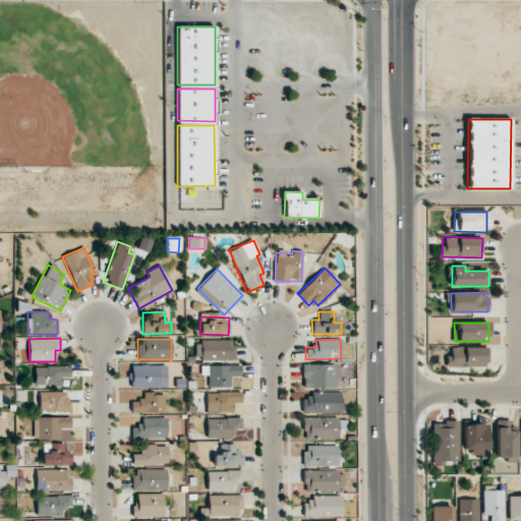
[(233,341),(195,341),(195,360),(234,360),(233,341)]
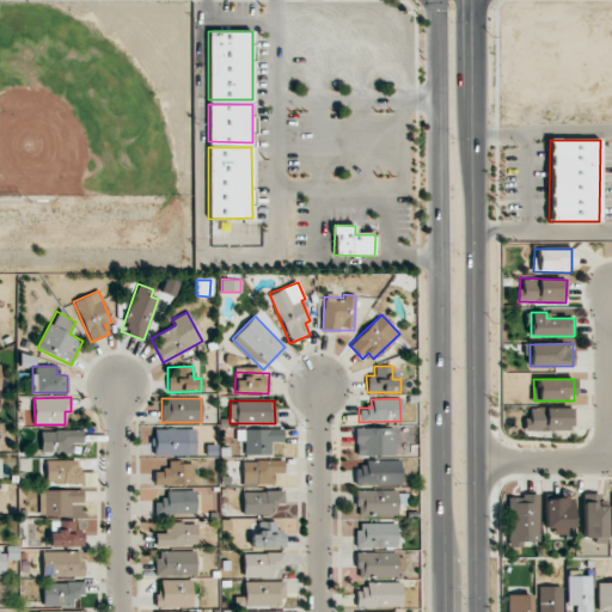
[(574,430),(574,409),(527,408),(526,429),(574,430)]
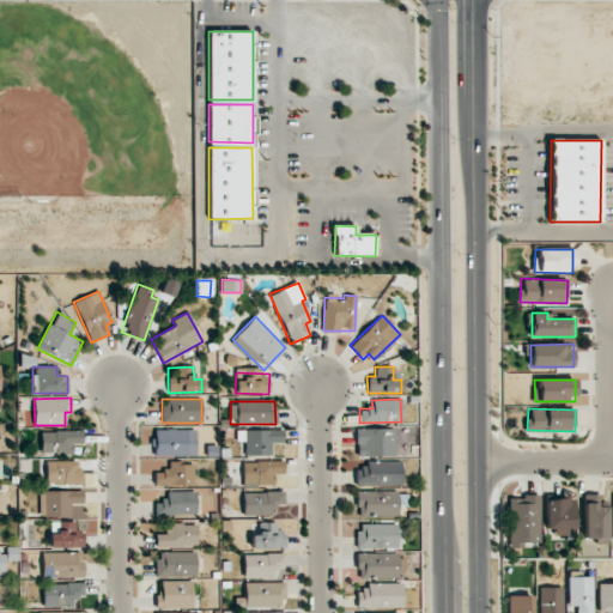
[(195,456),(195,430),(155,429),(155,455),(195,456)]
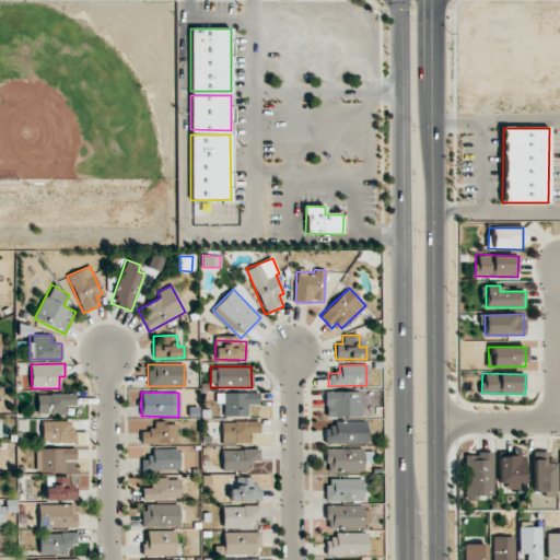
[(360,392),(325,392),(324,416),(360,417),(360,392)]
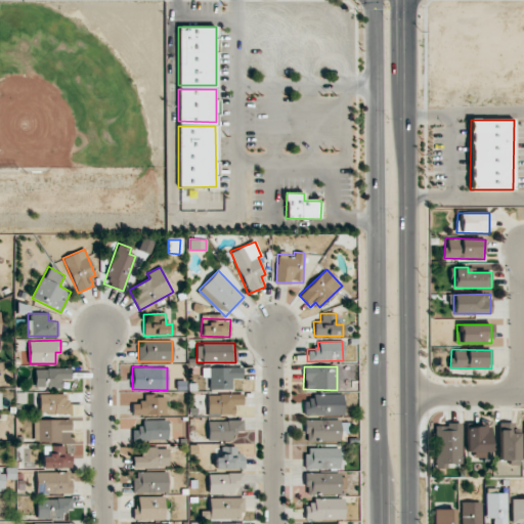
[(242,367),(203,367),(202,378),(209,378),(209,389),(231,390),(231,379),(242,379),(242,367)]
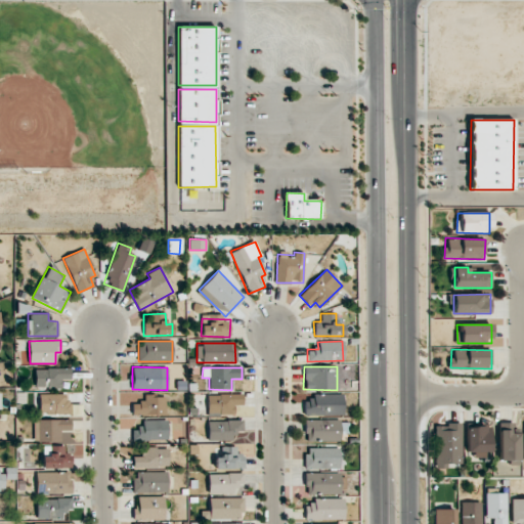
[(35,368),(35,389),(62,388),(61,380),(71,380),(70,368),(35,368)]
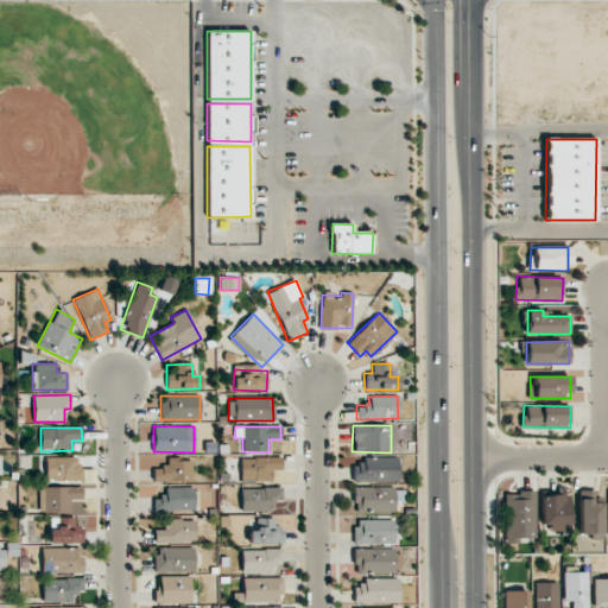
[(80,457),(45,457),(45,480),(80,480),(80,457)]
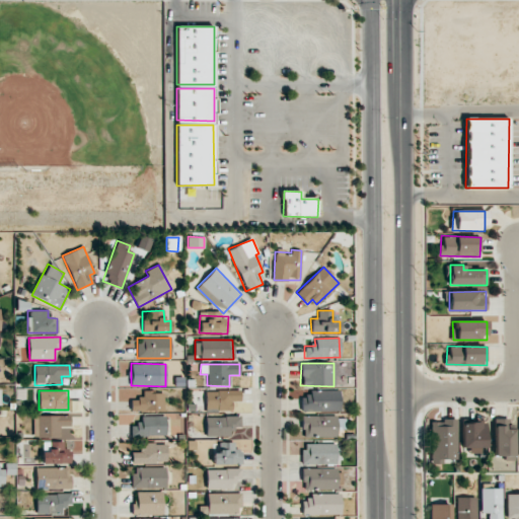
[(206,412),(232,411),(232,401),(240,400),(240,390),(205,391),(206,412)]
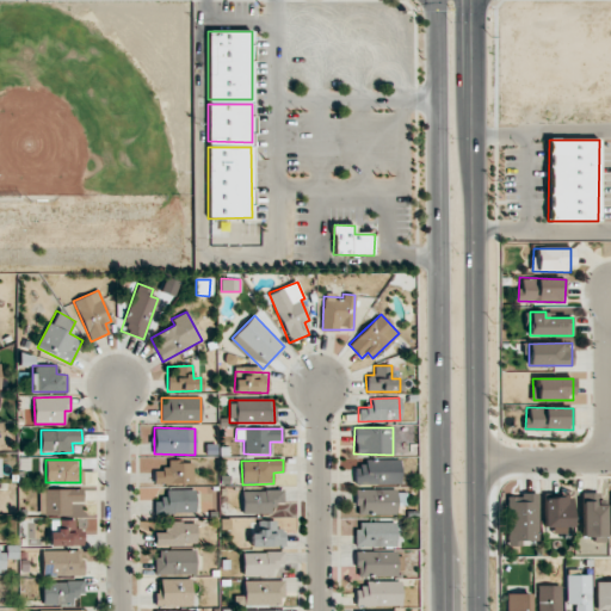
[(192,483),(193,462),(167,461),(167,468),(154,468),(153,483),(192,483)]
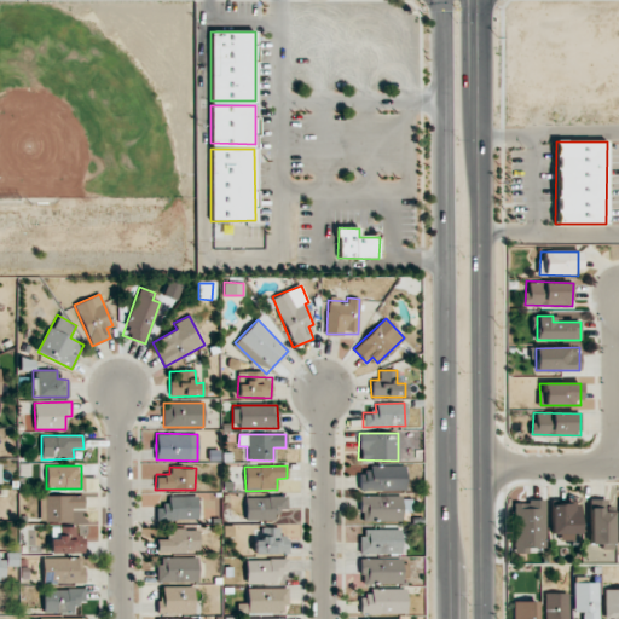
[(404,467),(358,468),(358,491),(404,490),(404,467)]
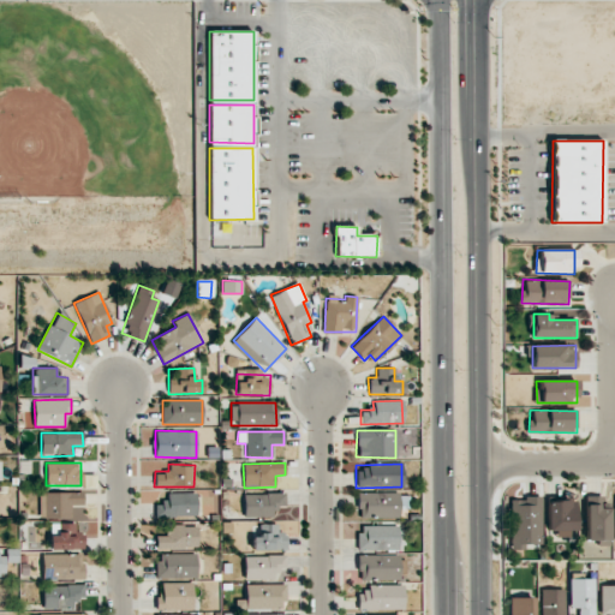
[(71,518),(71,506),(83,506),(83,493),(41,493),(41,518),(71,518)]
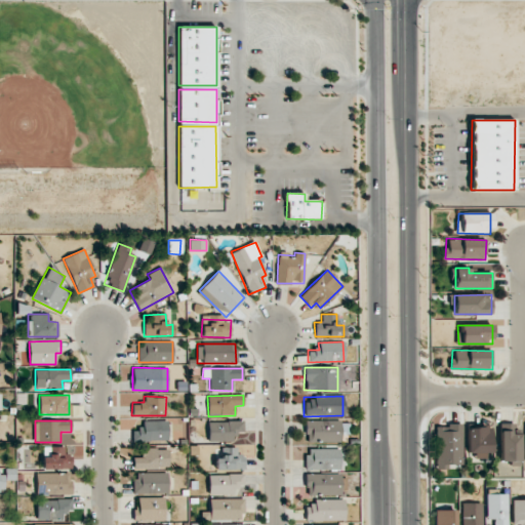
[(168,420),(142,421),(143,429),(133,430),(133,441),(168,440),(168,420)]
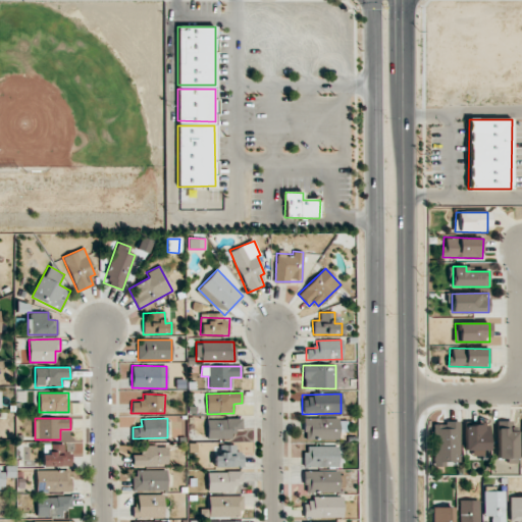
[(206,419),(207,438),(231,438),(230,431),(242,431),(242,418),(206,419)]
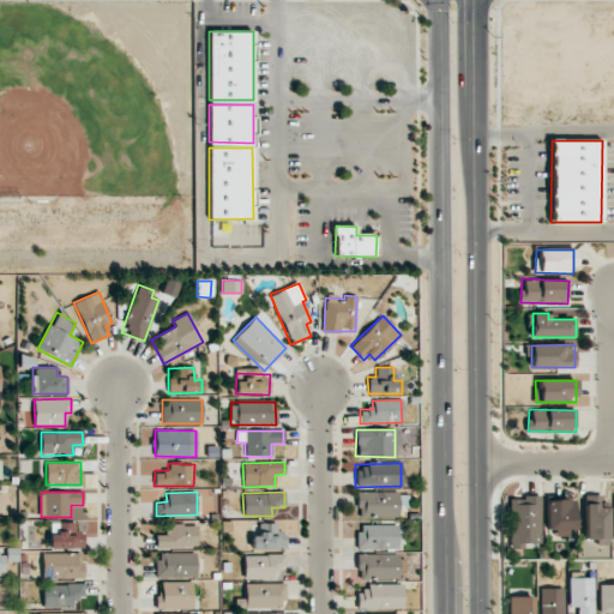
[(397,517),(397,504),(405,504),(405,497),(398,497),(398,492),(357,492),(357,517),(397,517)]
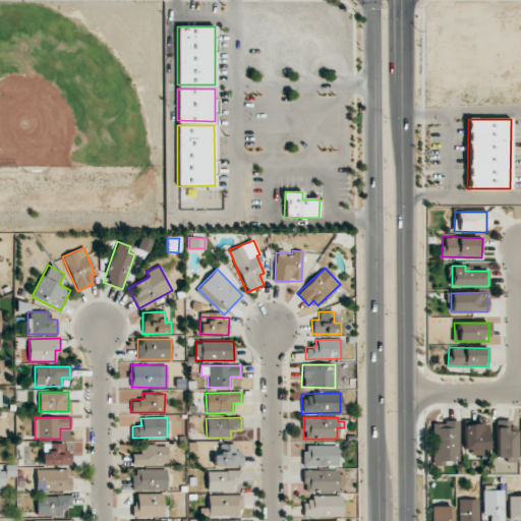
[(514,458),(516,421),(497,420),(496,458),(514,458)]
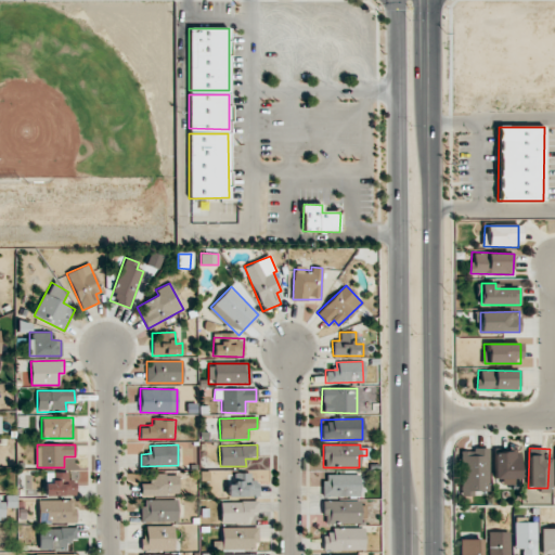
[(488,493),(488,449),(460,450),(461,493),(488,493)]
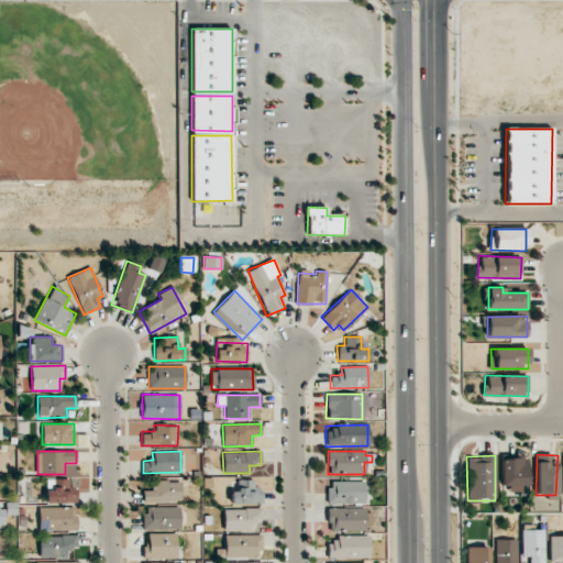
[(526,488),(526,459),(500,457),(500,485),(509,485),(509,488),(526,488)]
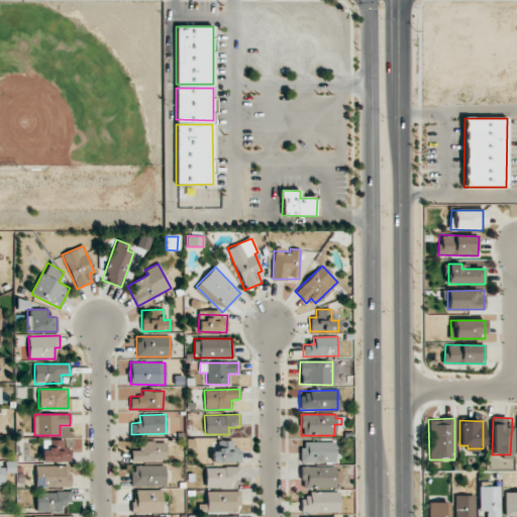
[(70,461),(71,447),(64,447),(64,439),(49,439),(49,450),(41,450),(41,461),(70,461)]
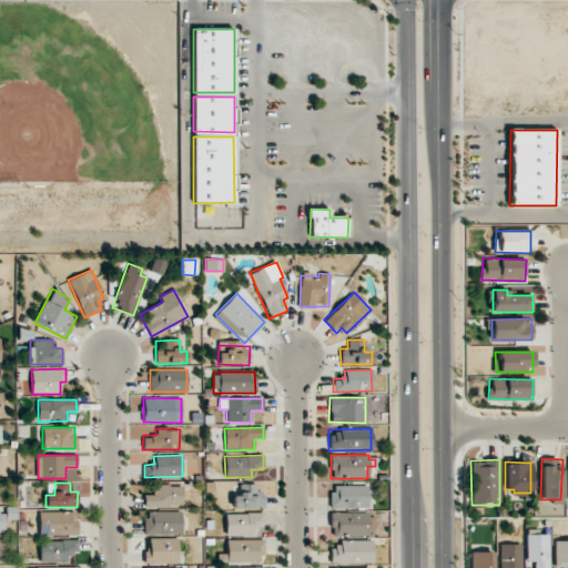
[(264,492),(256,492),(256,485),(241,484),(241,495),(233,495),(233,508),(263,508),(264,492)]
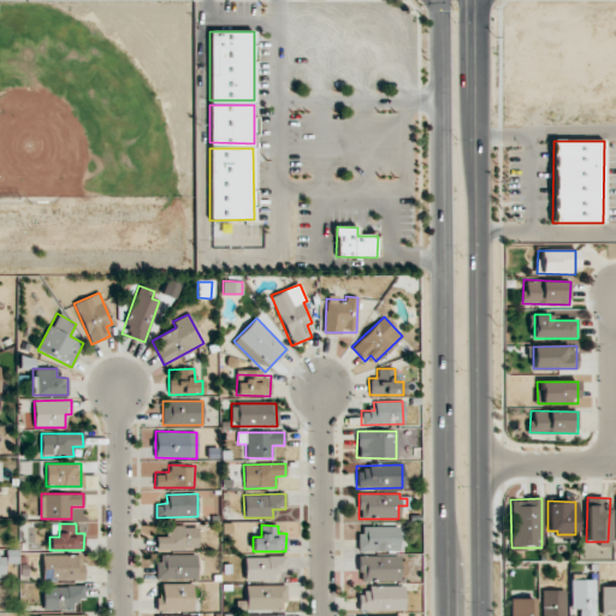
[(157,550),(199,549),(197,526),(165,527),(165,537),(155,537),(157,550)]
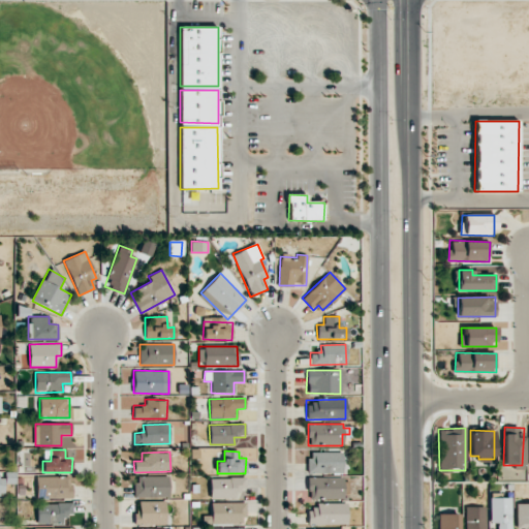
[(308,472),(341,473),(342,453),(308,452),(308,472)]
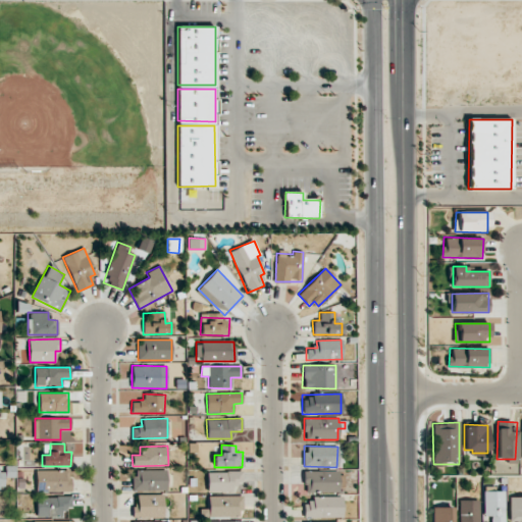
[(69,469),(36,471),(37,492),(70,491),(69,469)]
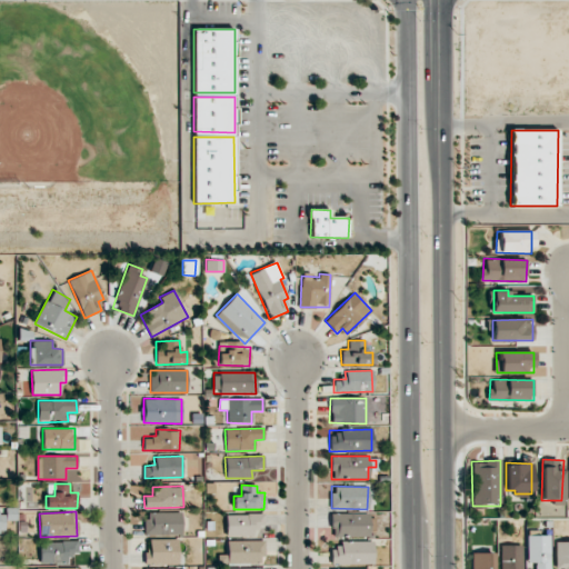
[(181,512),(145,512),(146,535),(181,535),(181,512)]
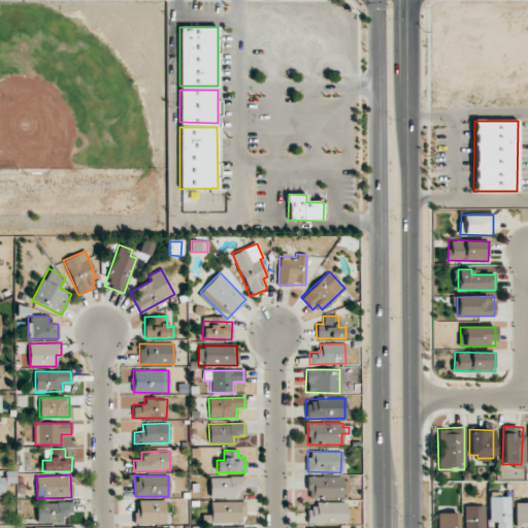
[(244,476),(209,477),(209,497),(236,497),(236,493),(244,493),(244,476)]
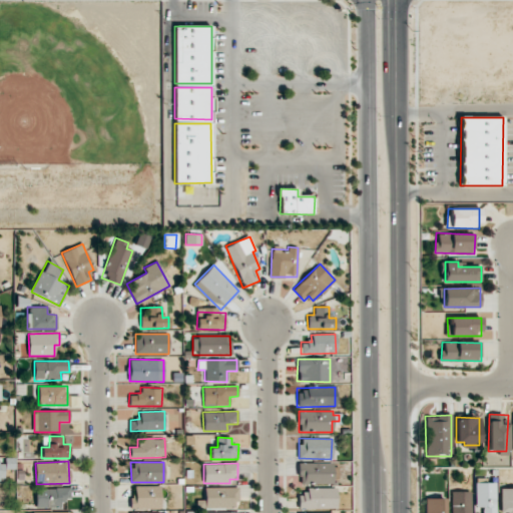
[(334,463),(298,463),(299,484),(334,483),(334,463)]
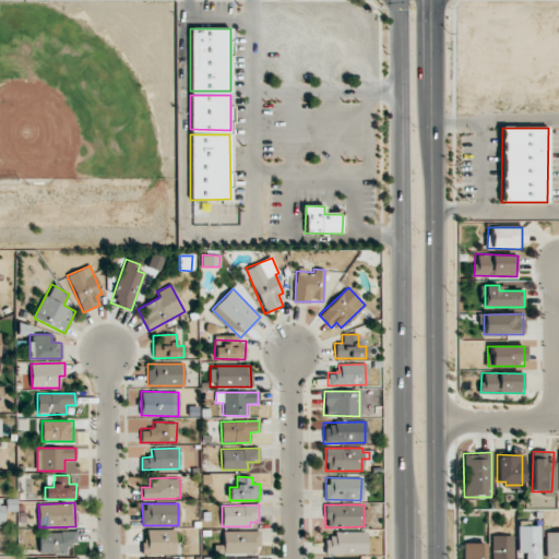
[(519,554),(526,552),(526,558),(540,558),(540,526),(519,526),(519,554)]
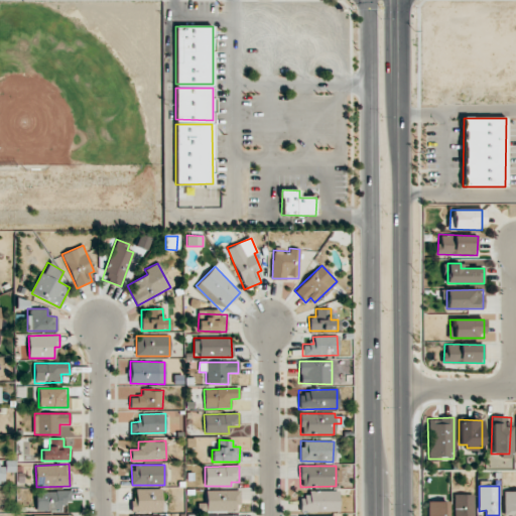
[(131,512),(161,511),(161,489),(131,489),(131,512)]
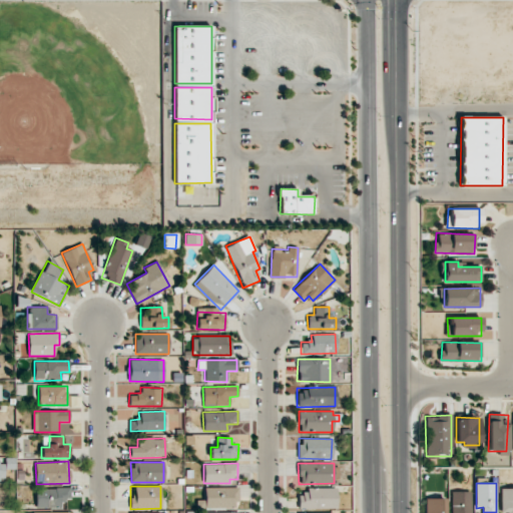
[(237,487),(203,488),(204,508),(237,507),(237,487)]
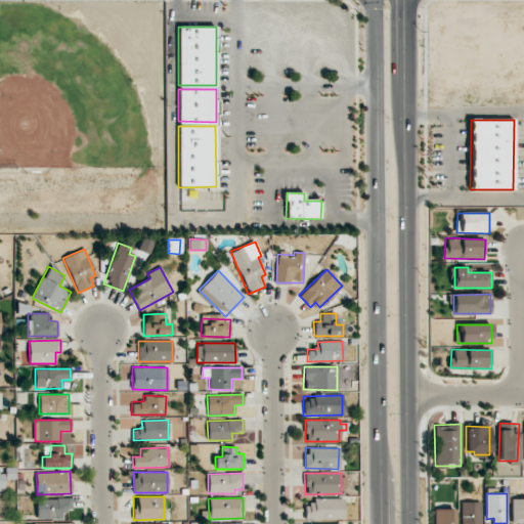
[(72,498),(36,499),(37,519),(64,518),(64,509),(72,509),(72,498)]
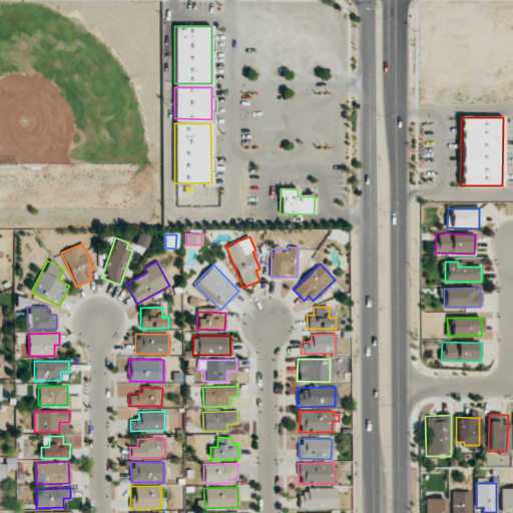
[(512,512),(512,488),(501,489),(501,512),(508,512),(507,512),(512,512)]
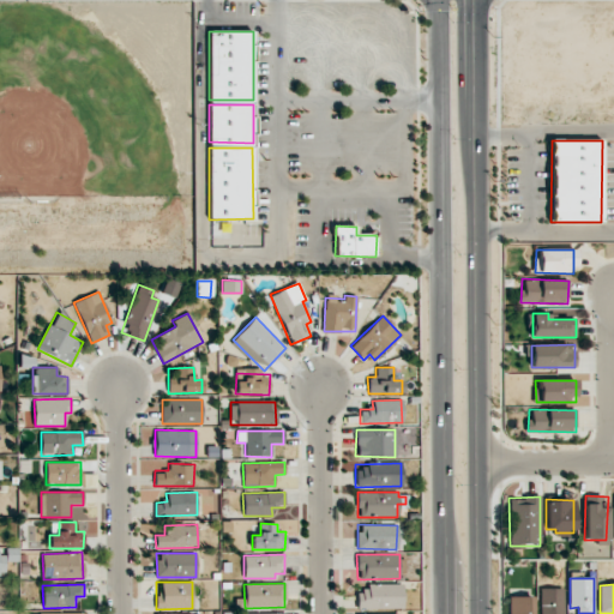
[(402,585),(356,585),(356,608),(402,608),(402,585)]
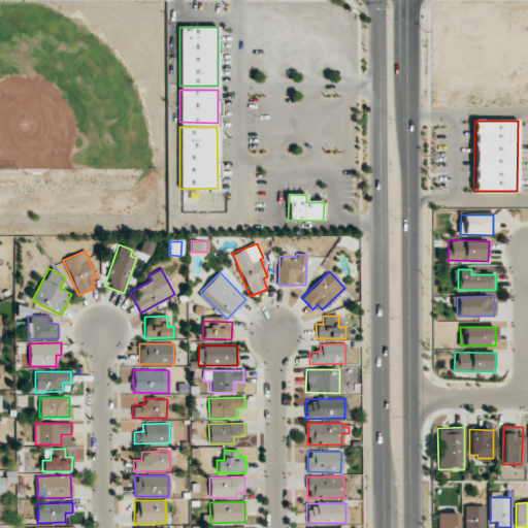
[(484,527),(485,506),(465,505),(464,527),(484,527)]
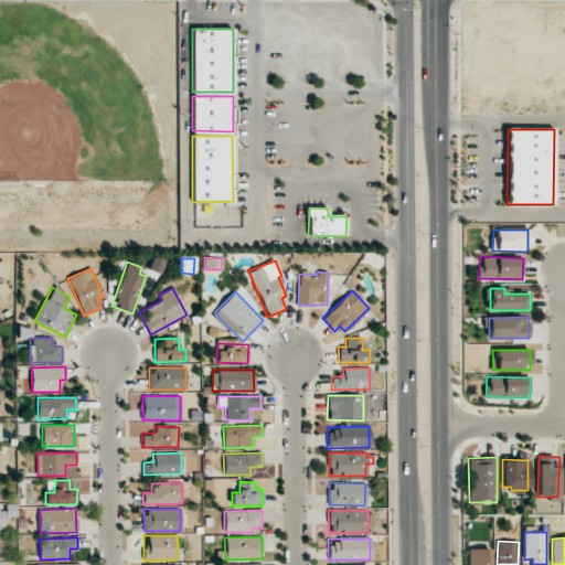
[(490,564),(490,548),(468,548),(467,564),(490,564)]
